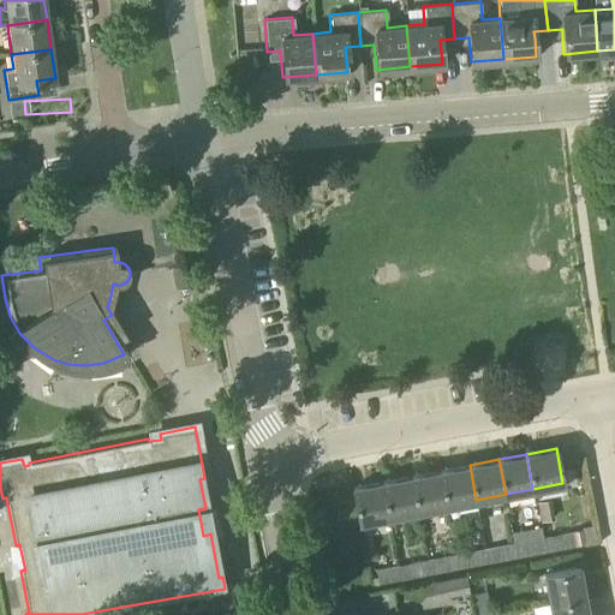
[(440,470),(447,506),(476,500),(470,465),(440,470)]
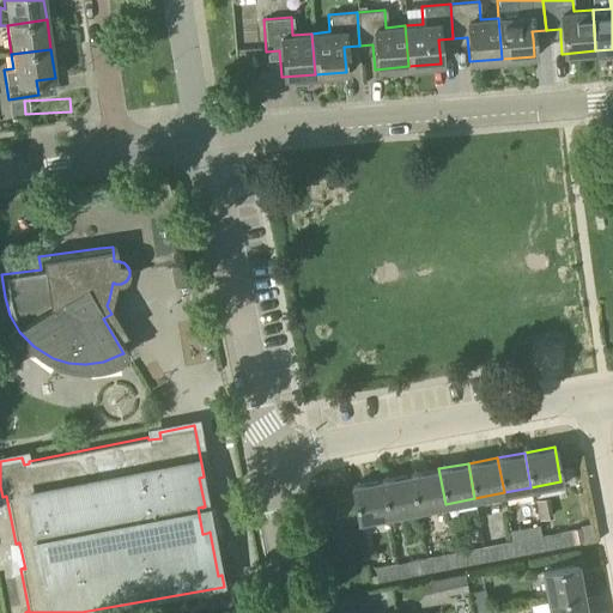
[(410,474),(416,509),(445,504),(438,468),(410,474)]
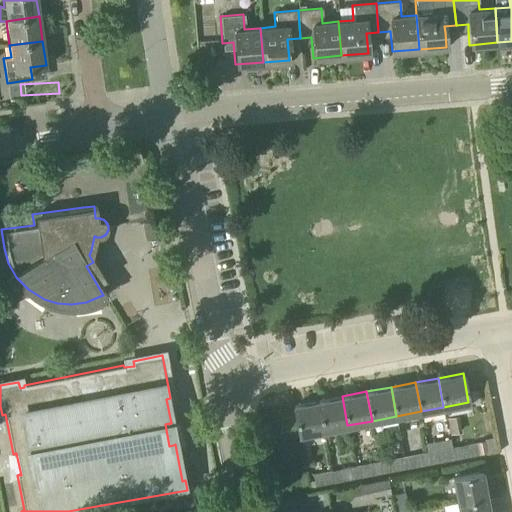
[(347,425),(342,396),(318,401),(324,430),(347,425)]
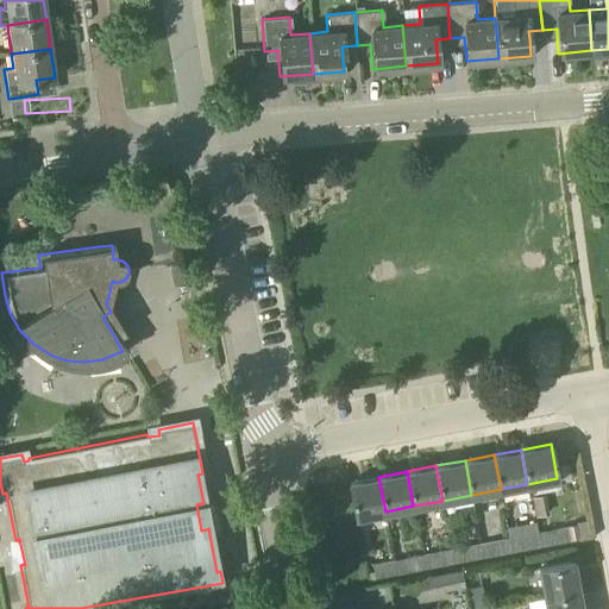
[(385,512),(378,477),(349,483),(355,518),(385,512)]
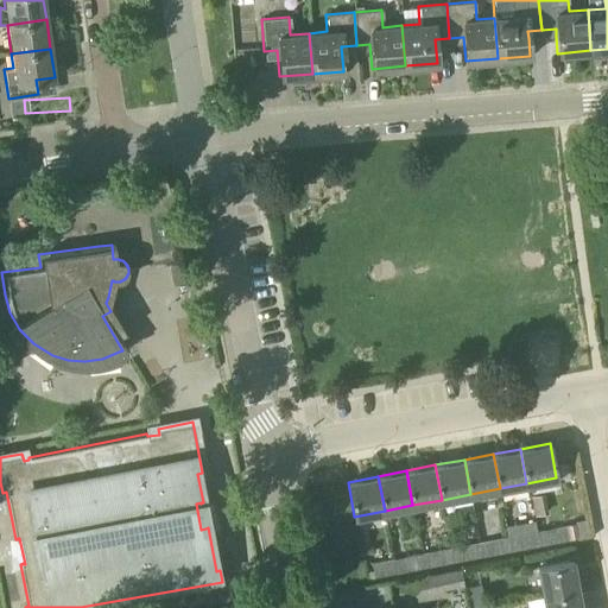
[(567,526),(567,530),(569,540),(578,538),(578,536),(576,524),(567,526)]
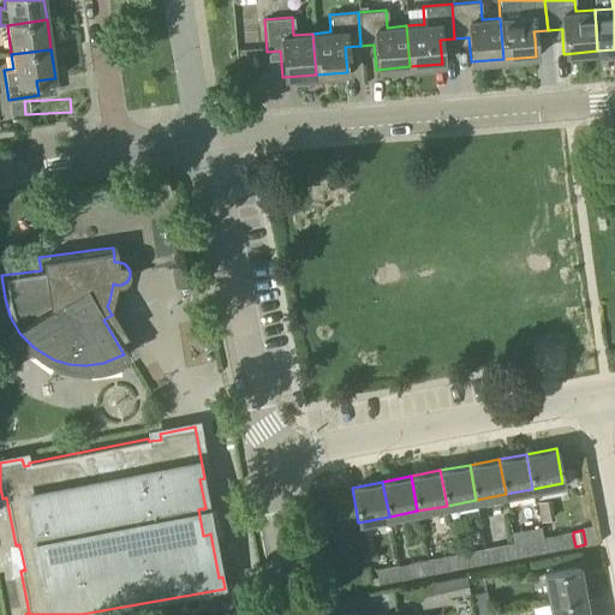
[(542,538),(545,553),(575,547),(573,536),(573,532),(542,538)]
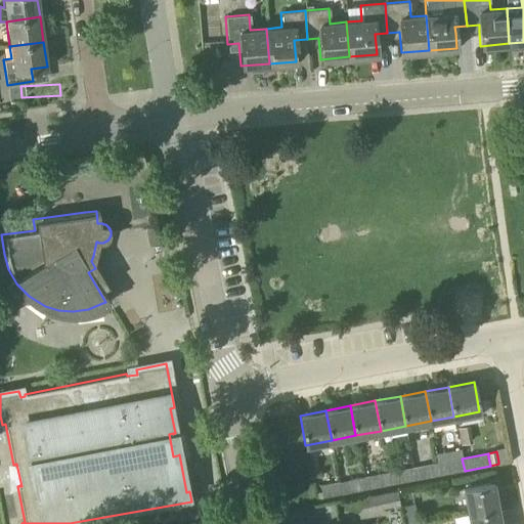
[(439,463),(441,475),(465,471),(462,459),(439,463)]
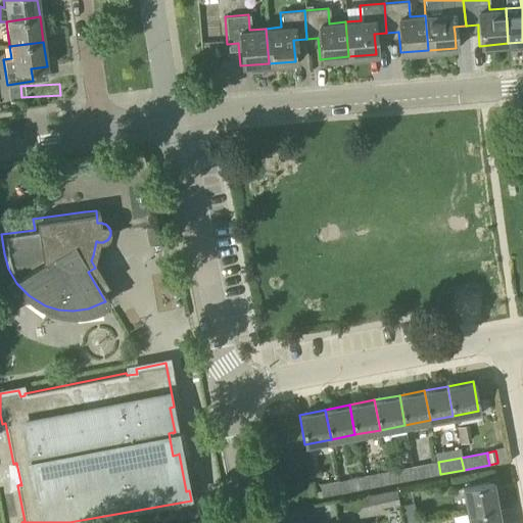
[(438,462),(413,467),(416,479),(440,474),(438,462)]
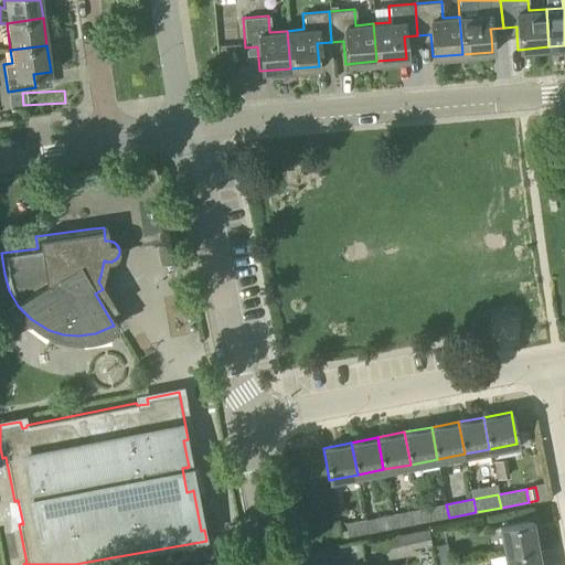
[(419,510),(422,522),(449,518),(446,504),(419,510)]
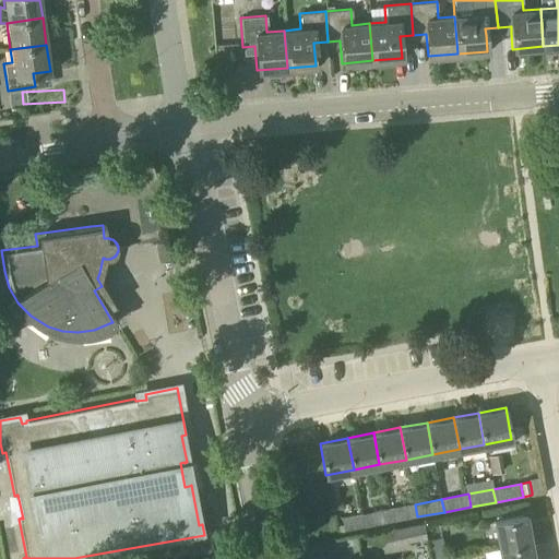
[(417,516),(415,504),(388,509),(391,522),(417,516)]
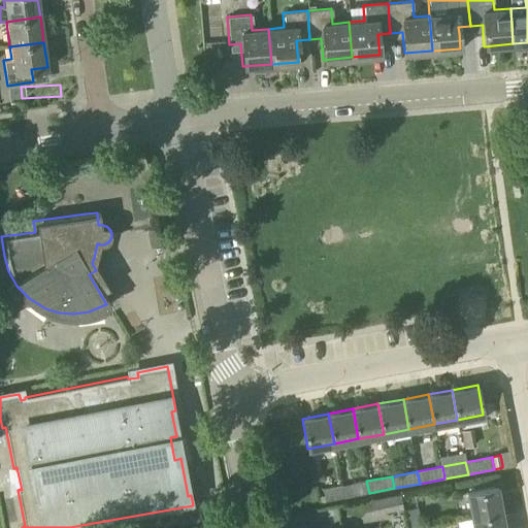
[(342,486),(344,498),(369,493),(366,481),(342,486)]
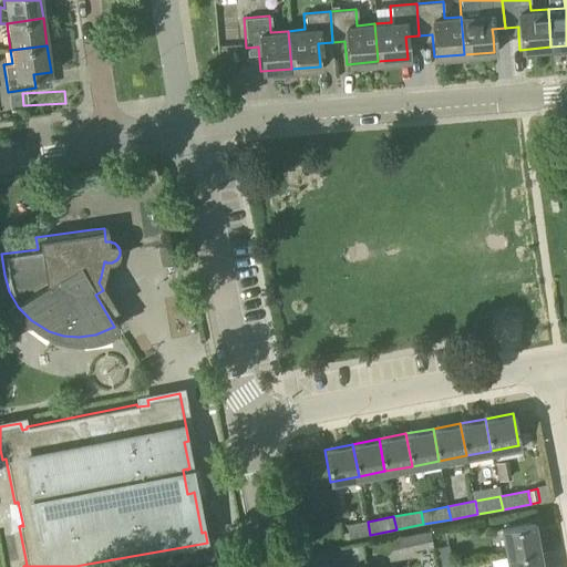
[(370,535),(368,522),(347,526),(349,538),(370,535)]
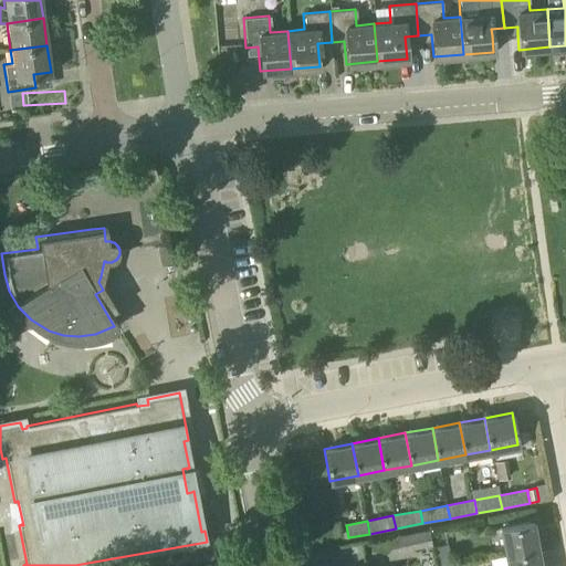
[(502,527),(507,556),(538,549),(534,522),(502,527)]
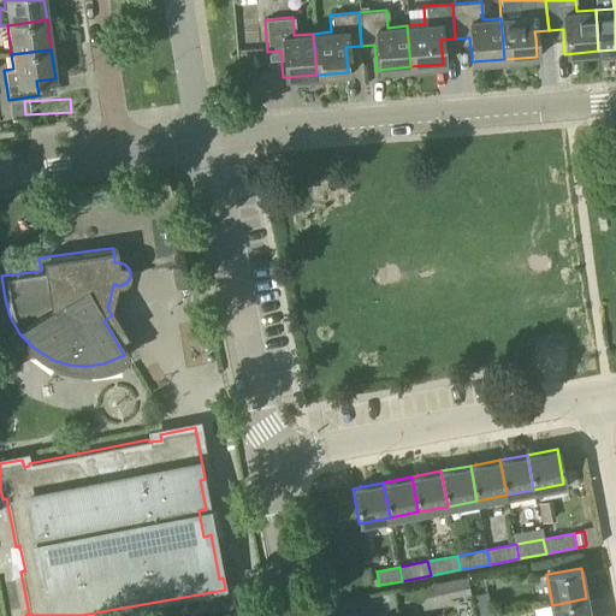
[(466,575),(432,581),(436,600),(469,593),(466,575)]
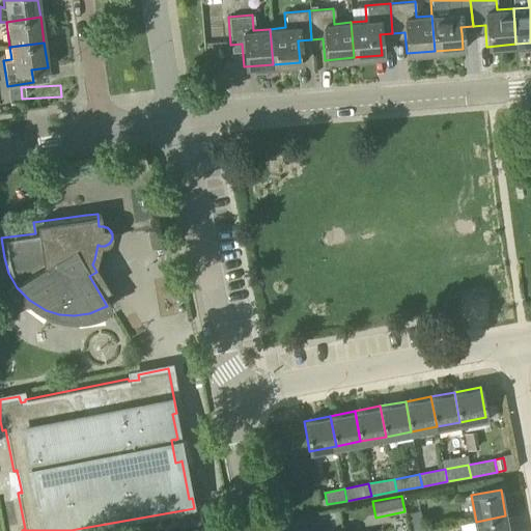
[(409,513),(411,530),(423,530),(424,530),(420,511),(409,513)]
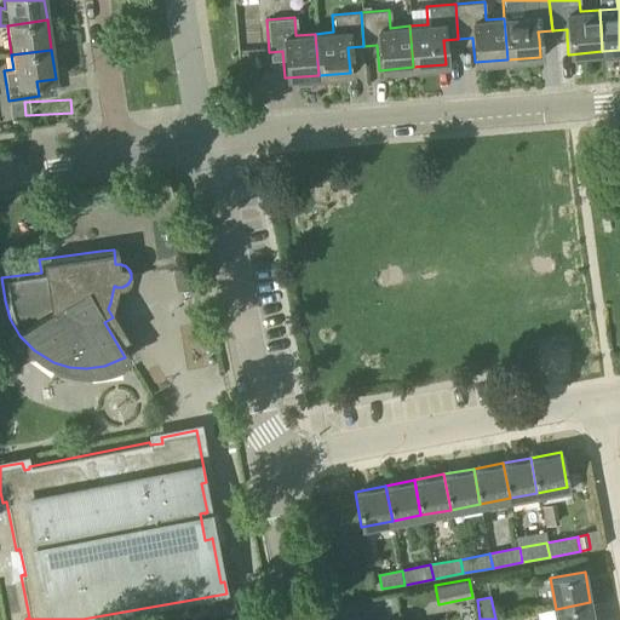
[(593,619),(590,602),(556,609),(557,619),(593,619)]
